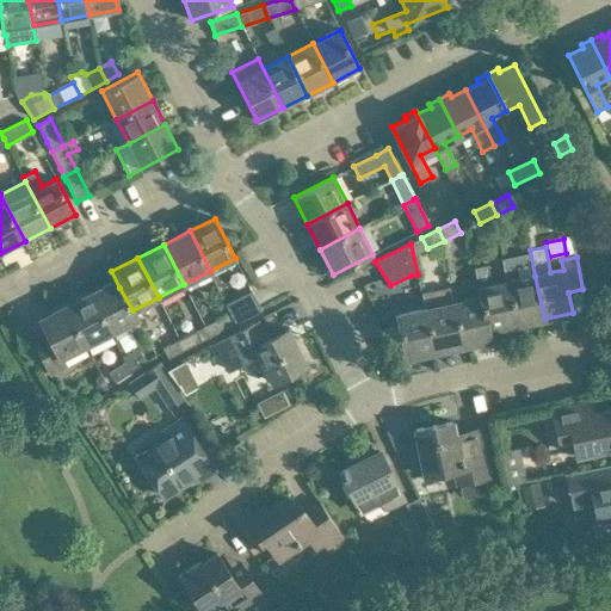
[(516,325),(507,282),(492,284),(488,265),(474,267),(480,296),(480,297),(481,296),(488,331),(516,325)]
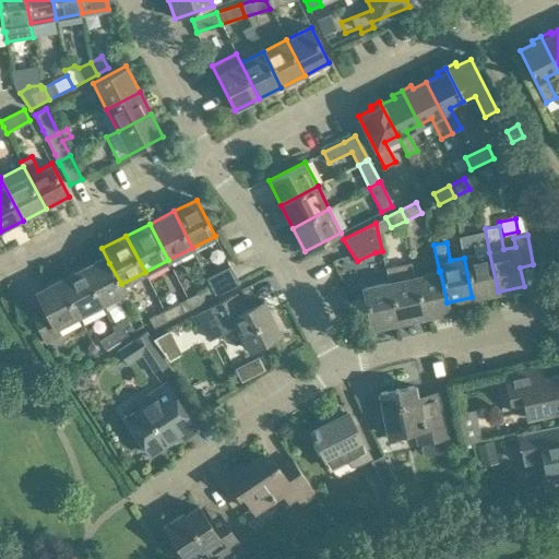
[(498,292),(489,252),(464,258),(472,297),(498,292)]
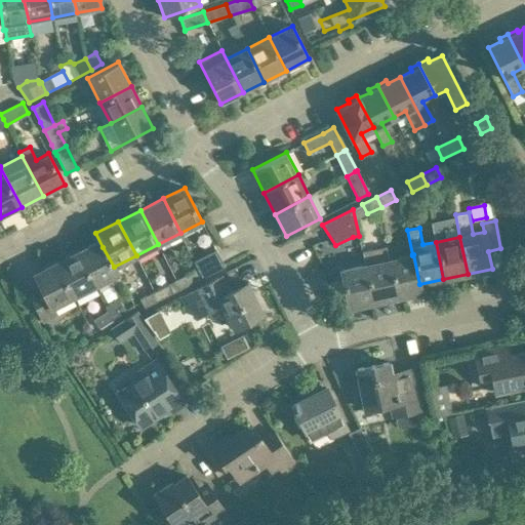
[(114,267),(103,247),(99,240),(78,251),(96,286),(118,275),(114,267)]
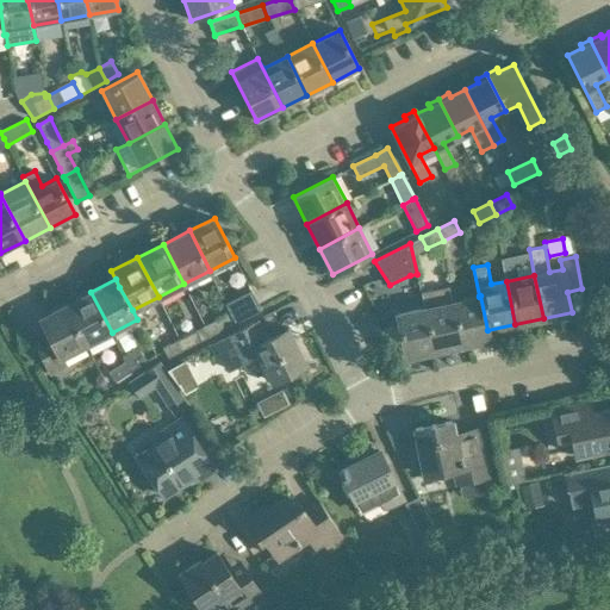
[(224,304),(230,313),(235,323),(261,310),(251,290),(224,304)]
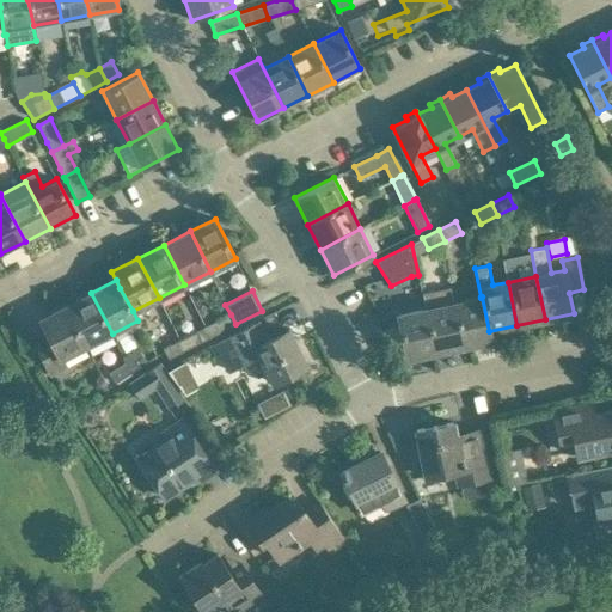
[(112,334),(91,293),(66,306),(86,347),(112,334)]
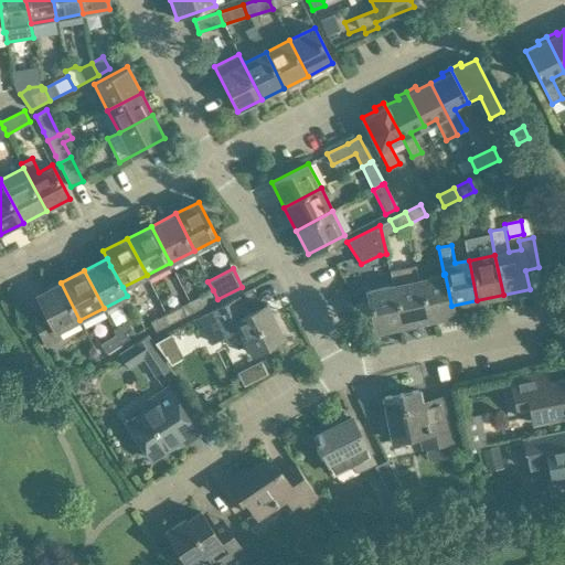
[(451,306),(445,274),(444,275),(444,274),(418,279),(427,320),(454,315),(451,306)]
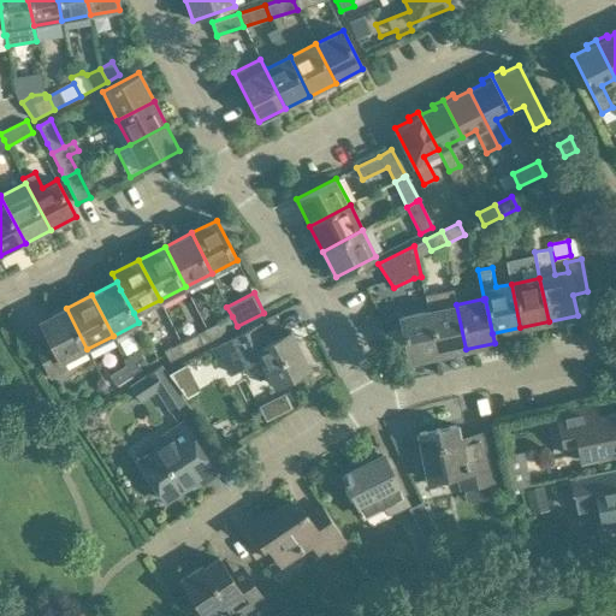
[(466,349),(456,304),(428,311),(438,355),(466,349)]
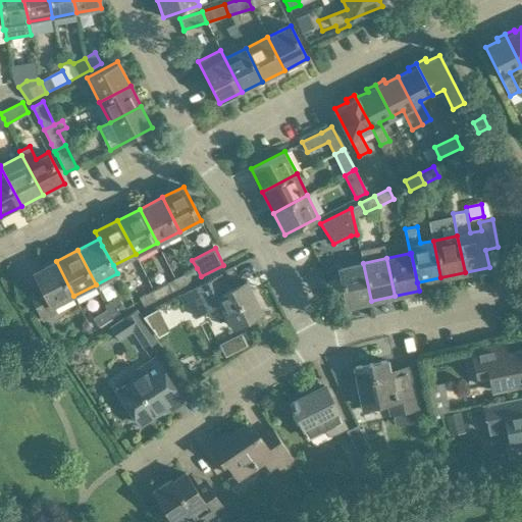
[(73,296),(56,261),(34,272),(42,289),(31,294),(44,319),(55,313),(52,307),(73,296)]
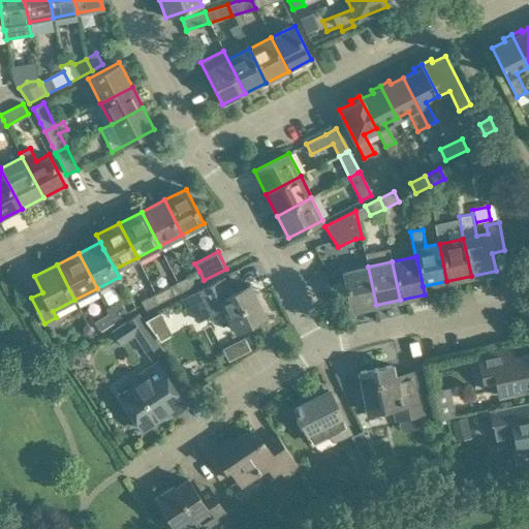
[(376,305),(368,267),(343,273),(351,310),(376,305)]
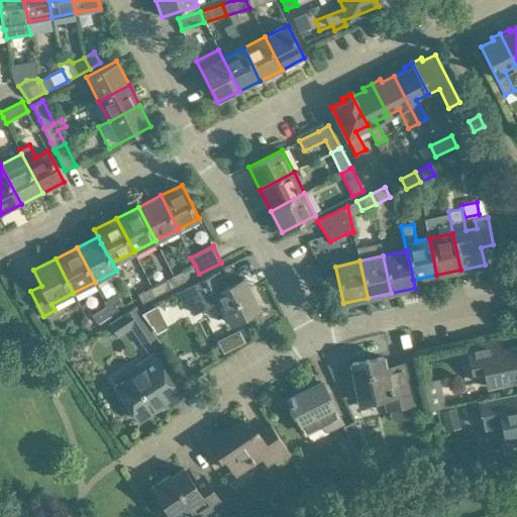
[(174,277),(175,280),(178,285),(199,274),(195,266),(174,277)]
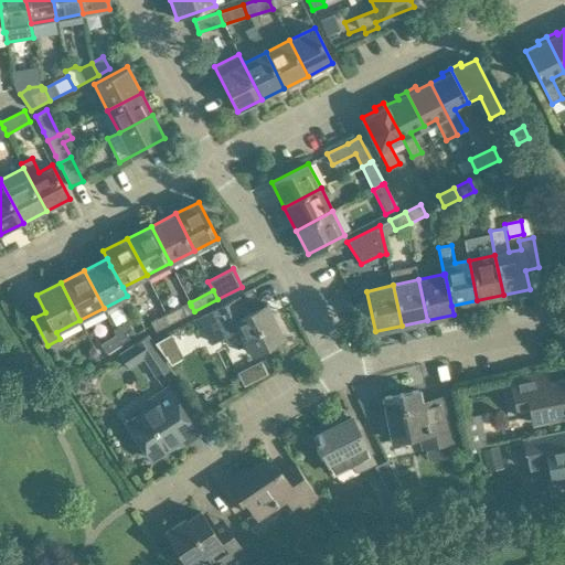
[(234,298),(211,310),(198,317),(211,342),(223,337),(238,328),(252,353),(283,338),(266,304),(243,316),(234,298)]
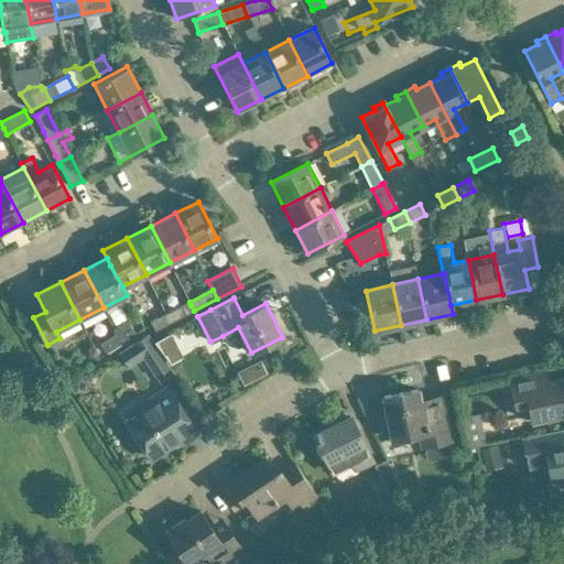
[(194,311),(191,305),(190,302),(165,313),(171,324),(186,316),(185,314),(194,311)]
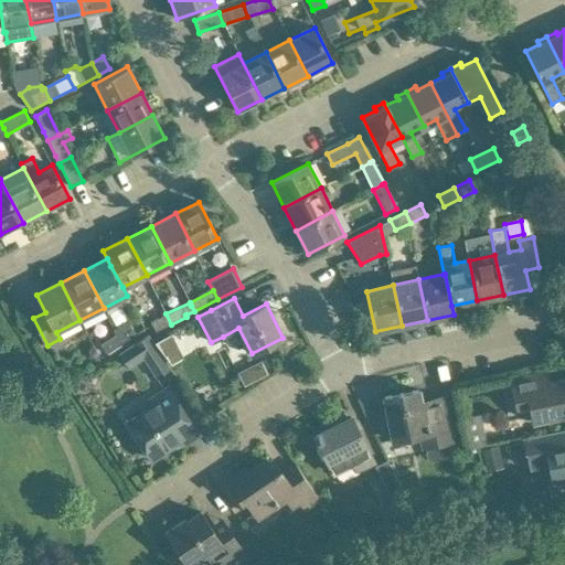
[(171,324),(166,313),(150,322),(156,332),(171,324)]
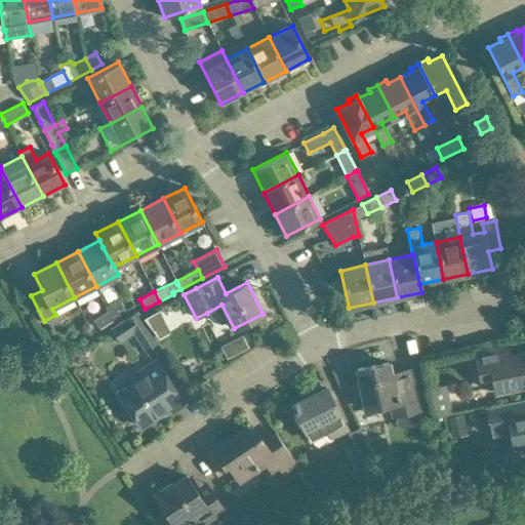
[(120,304),(106,312),(111,321),(126,313),(120,304)]
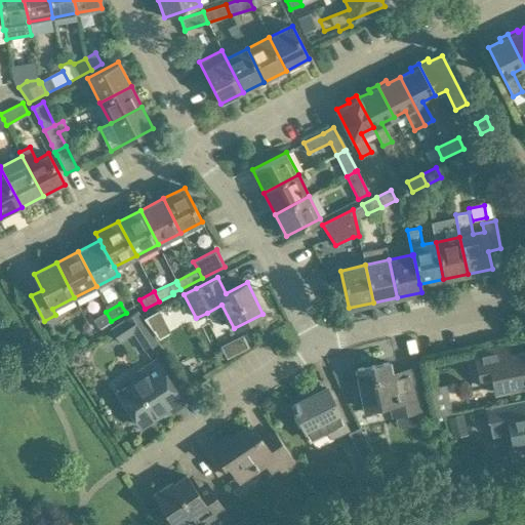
[(133,333),(144,351),(158,341),(137,311),(111,328),(120,342),(133,333)]
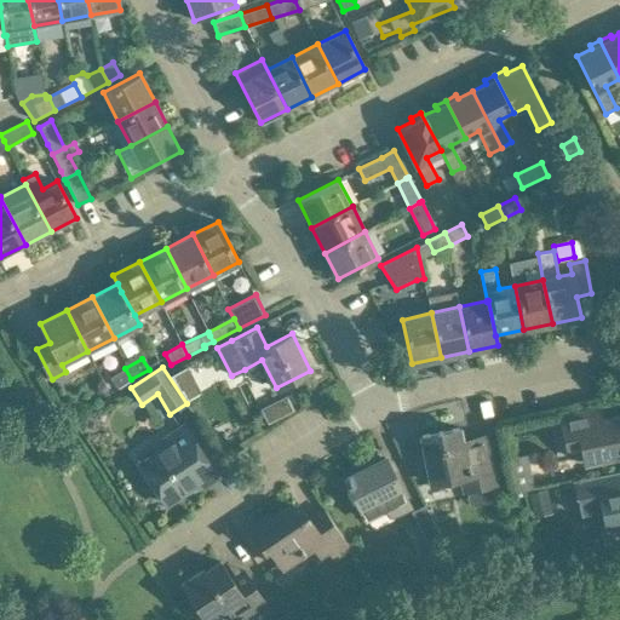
[(131,379),(125,368),(109,378),(115,388),(131,379)]
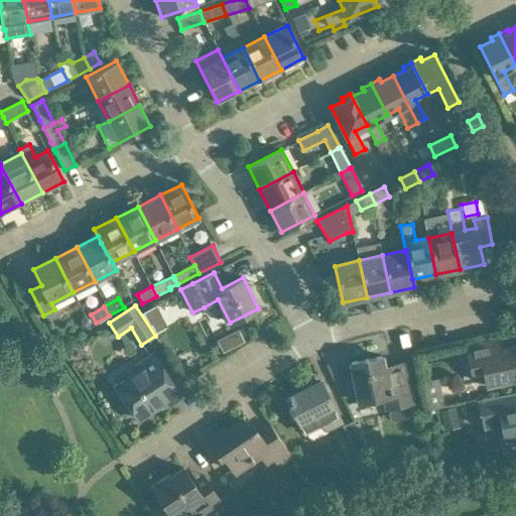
[(163,318),(150,326),(155,333),(166,327),(163,318)]
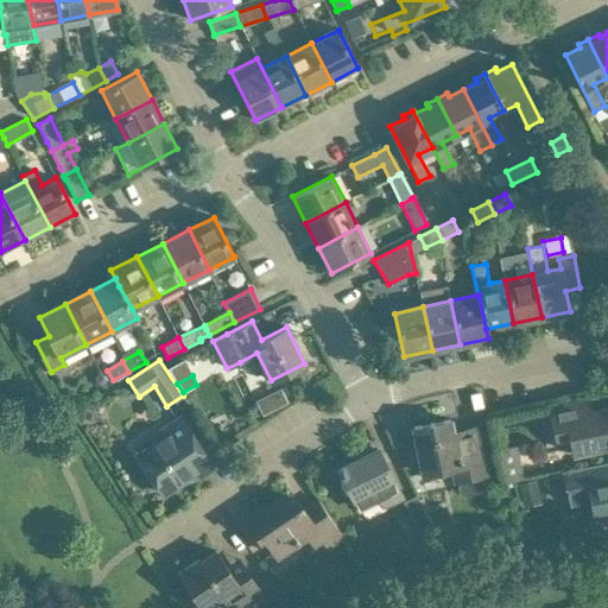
[(257,403),(261,413),(283,401),(278,391),(257,403)]
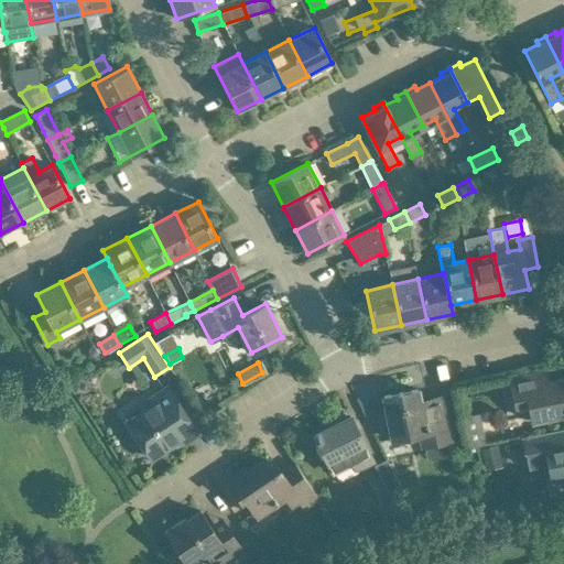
[(509,376),(516,407),(529,403),(532,421),(563,413),(563,378),(546,381),(543,369),(509,376)]
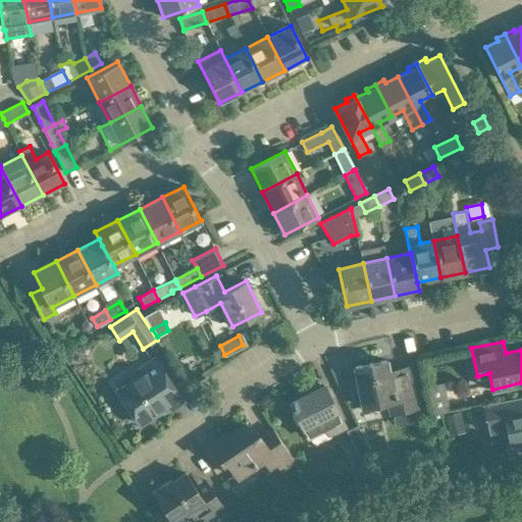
[(180,397),(155,359),(137,371),(142,378),(119,394),(140,424),(180,397)]
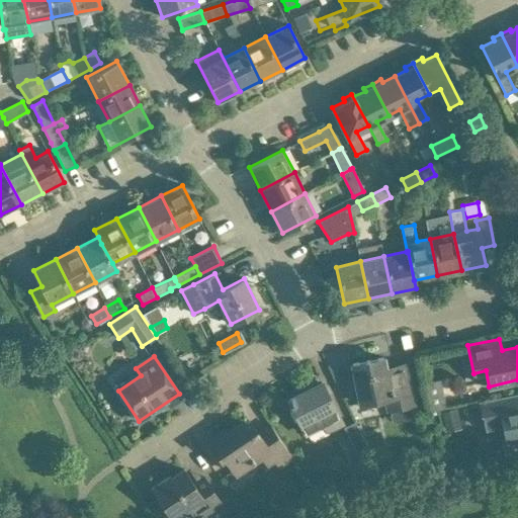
[(351,364),(360,407),(384,402),(386,411),(414,406),(405,364),(404,364),(405,367),(386,371),(383,357),(351,364)]
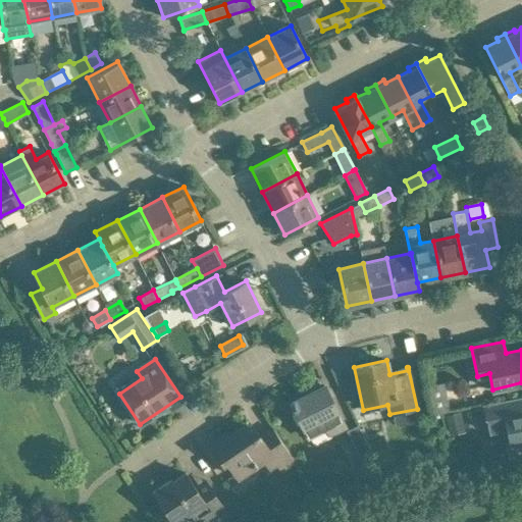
[(444,383),(427,386),(432,413),(450,409),(444,383)]
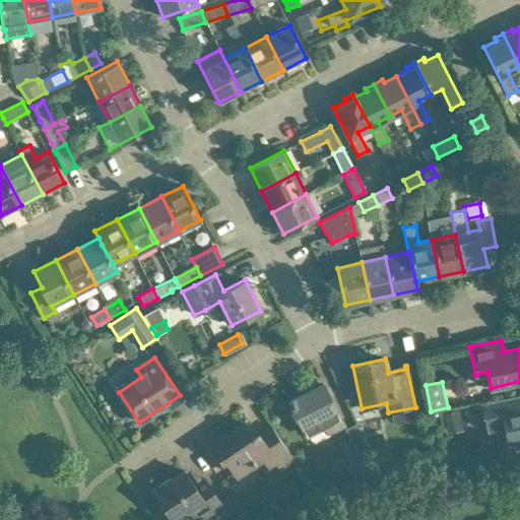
[(289,401),(307,434),(326,425),(330,431),(343,425),(323,384),(289,401)]
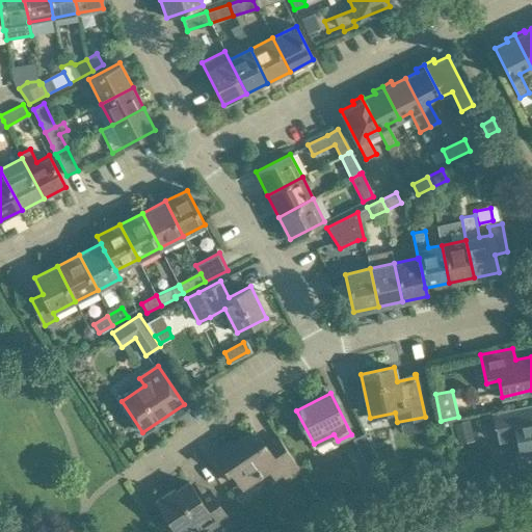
[(516,436),(520,453),(515,454),(519,467),(531,463),(531,416),(527,418),(525,405),(493,411),(498,441),(516,436)]
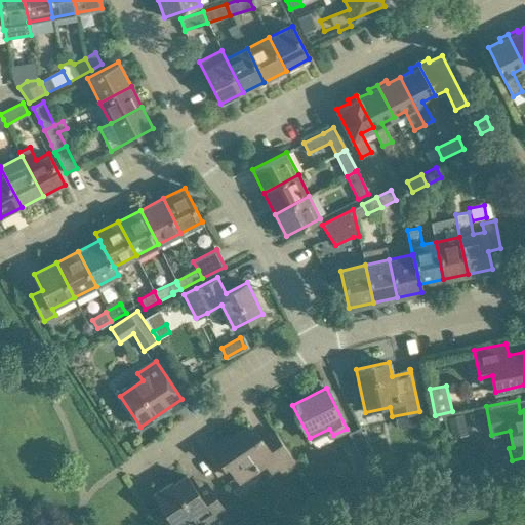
[(212,448),(227,470),(230,468),(241,484),(267,466),(272,475),(279,470),(284,475),(297,466),(274,431),(261,439),(258,435),(254,438),(247,428),(229,440),(228,438),(212,448)]
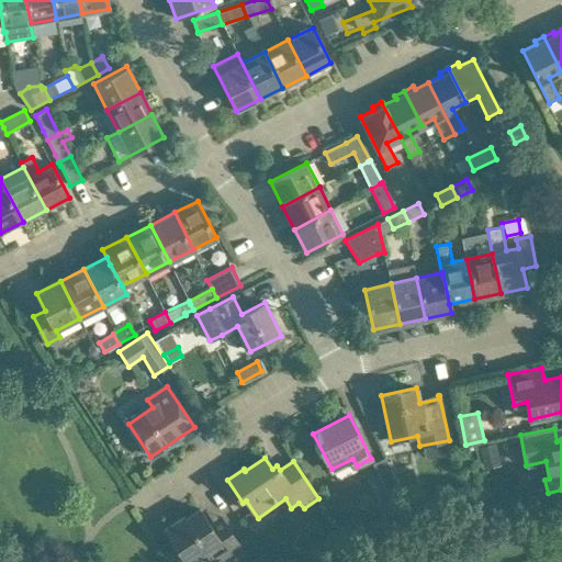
[(372,465),(385,494),(398,487),(384,459),(372,465)]
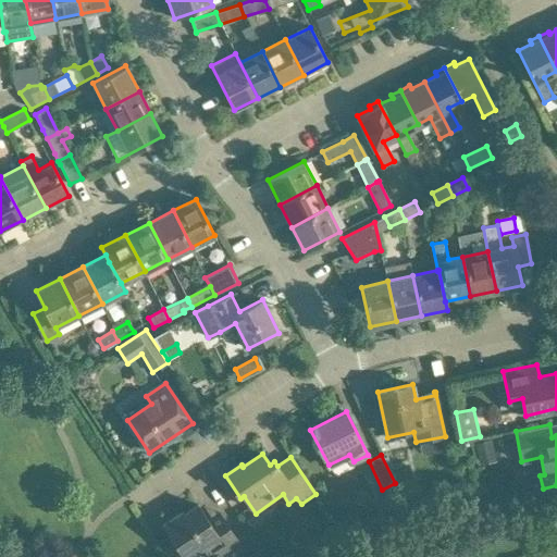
[(181,511),(163,523),(185,556),(187,556),(203,546),(210,556),(212,556),(237,541),(226,524),(217,510),(206,518),(197,504),(183,514),(181,511)]
